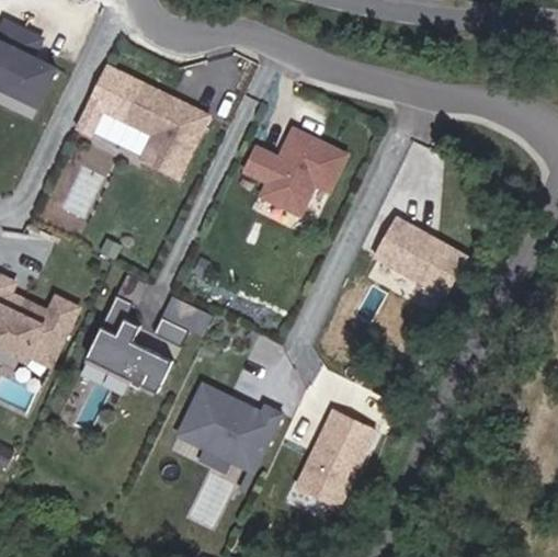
[(32,57),(41,38),(4,21),(0,30),(0,86),(37,104),(55,68),(32,57)]
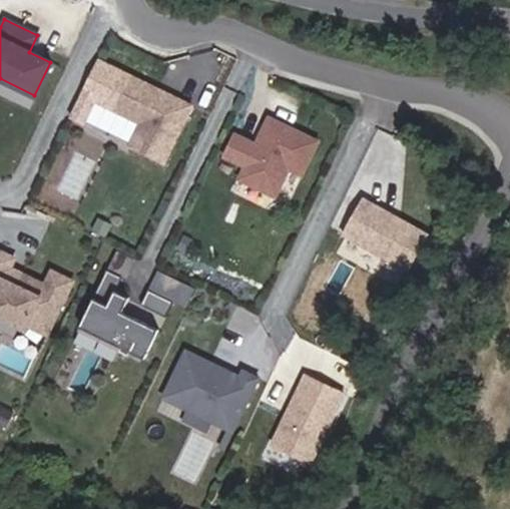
[(163,161),(190,104),(175,97),(172,102),(161,97),(159,89),(130,76),(114,109),(140,122),(129,145),(163,161)]
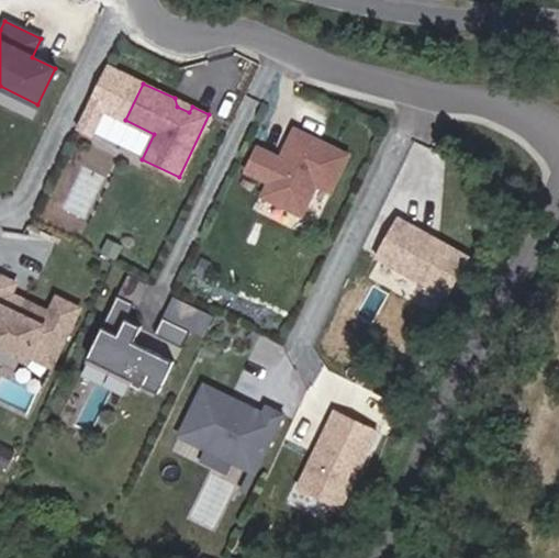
[(328,188),(345,152),(292,126),(278,156),(266,179),(259,193),(299,212),(314,181),(328,188)]
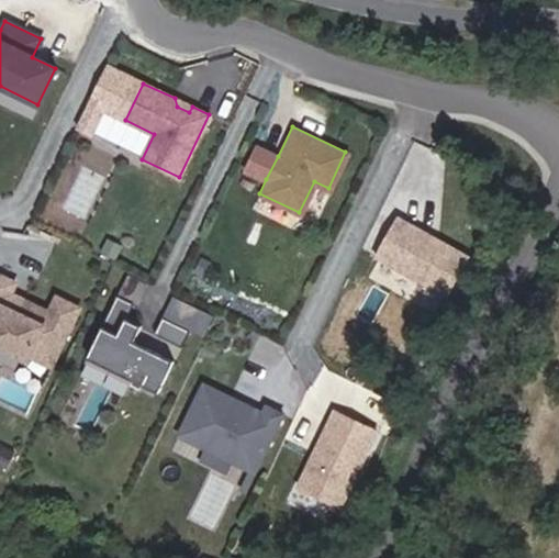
[(278,156),(254,144),(243,168),(266,179),(278,156)]
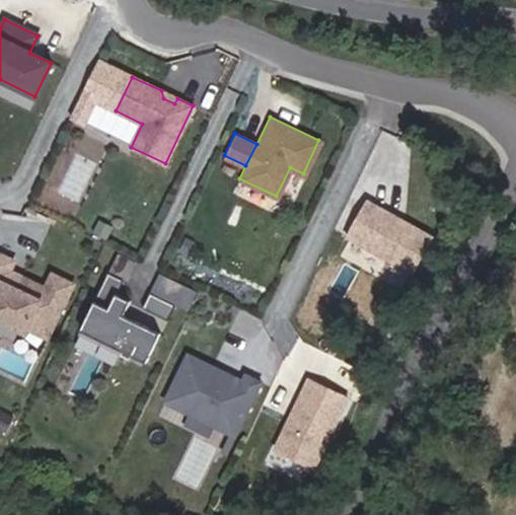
[(431,235),(399,217),(397,221),(392,218),(393,214),(365,199),(345,234),(412,271),(431,235)]
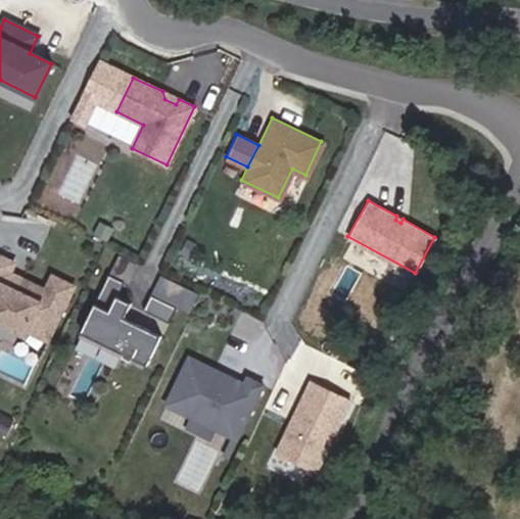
[(48,339),(74,286),(17,260),(15,264),(0,255),(0,304),(17,313),(19,308),(37,317),(30,331),(48,339)]
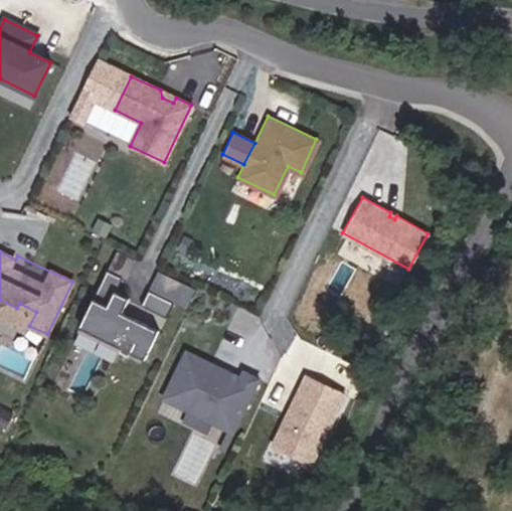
[(159,330),(122,312),(129,299),(114,292),(121,277),(107,270),(79,326),(122,346),(119,351),(128,355),(131,350),(146,357),(159,330)]
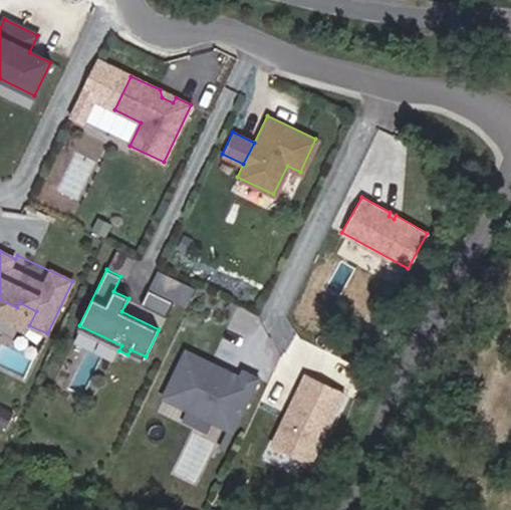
[(165,315),(172,301),(148,289),(141,304),(165,315)]
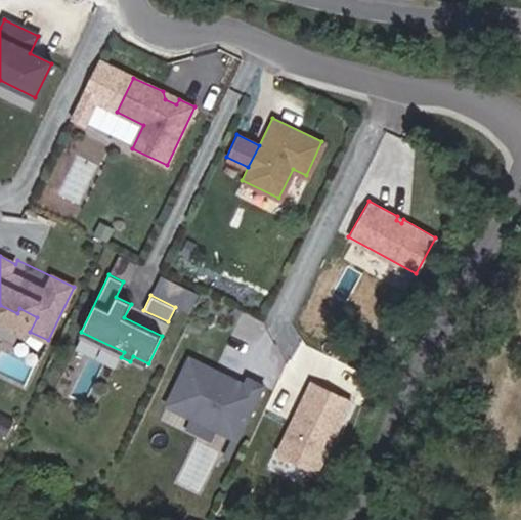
[(236,438),(263,384),(247,377),(245,383),(235,379),(229,381),(223,378),(221,372),(188,356),(165,404),(187,415),(189,410),(221,425),(219,430),(236,438)]
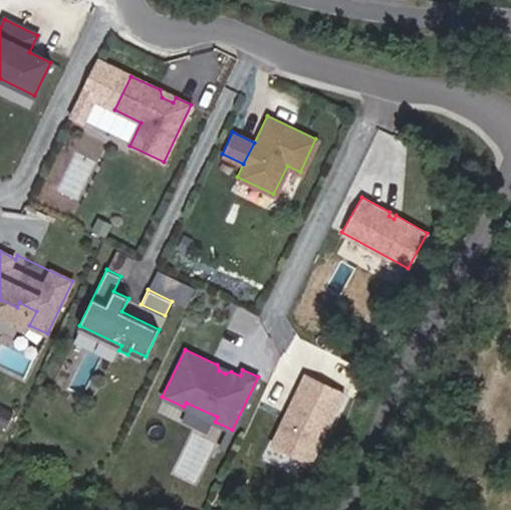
[(310,460),(343,392),(304,372),(286,412),(289,413),(286,420),(283,418),(271,442),(310,460)]
